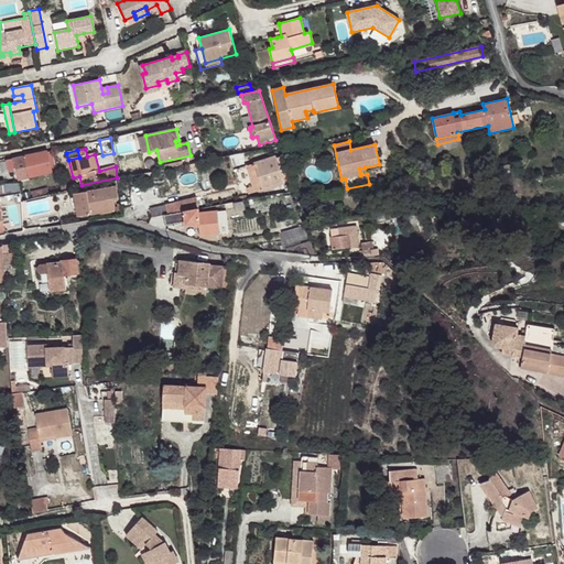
[(17,171),(19,180),(52,173),(51,169),(47,152),(47,151),(8,160),(10,172),(17,171)]
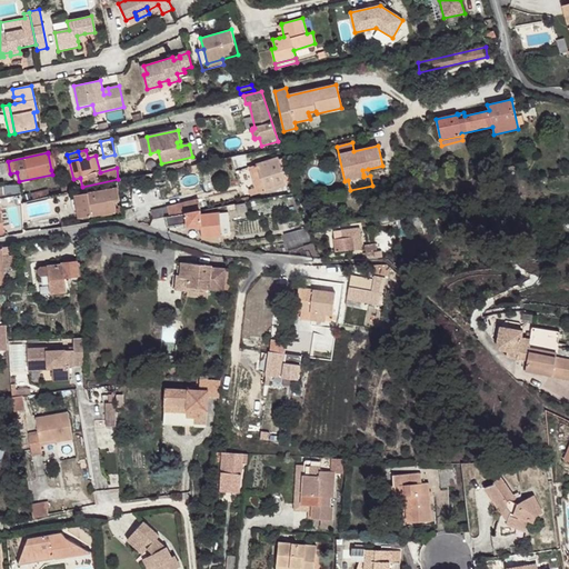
[(255,188),(256,193),(291,183),(285,158),(249,168),(255,188)]
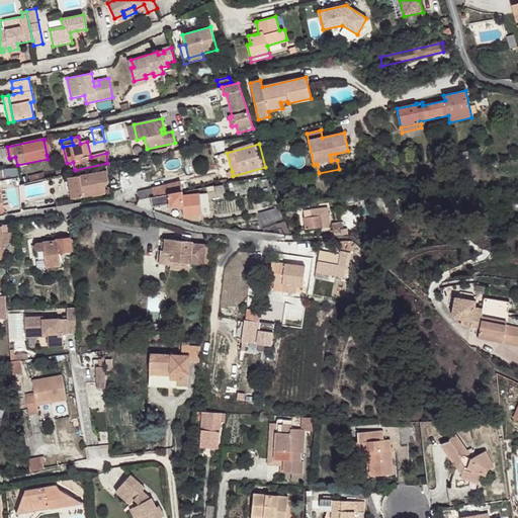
[(337,160),(339,169),(346,167),(344,157),(337,159),(337,160)]
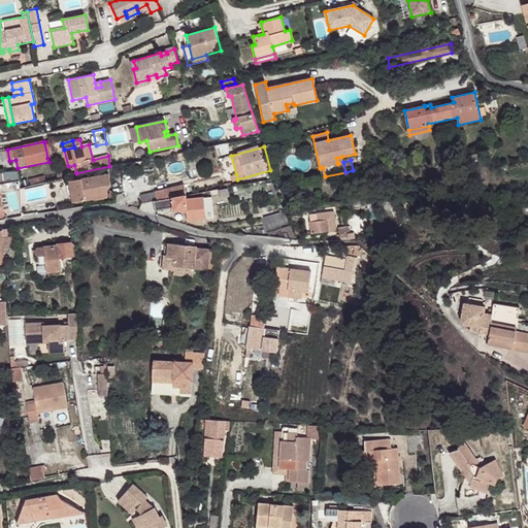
[(0,220),(5,220),(0,195),(4,195),(3,193),(20,189),(19,171),(3,171),(4,184),(1,185),(1,187),(0,187),(0,220)]
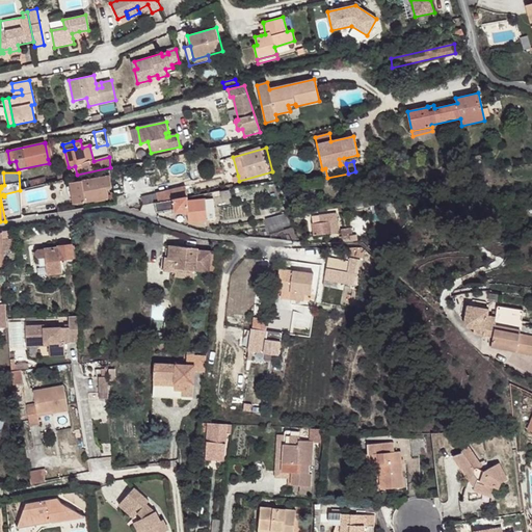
[(111,187),(110,176),(70,183),(74,204),(109,197),(107,188),(111,187)]
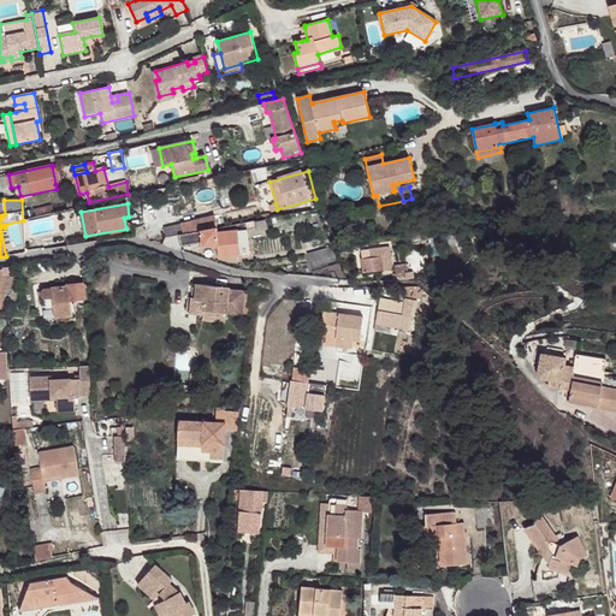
[(34,209),(36,217),(53,213),(52,206),(34,209)]
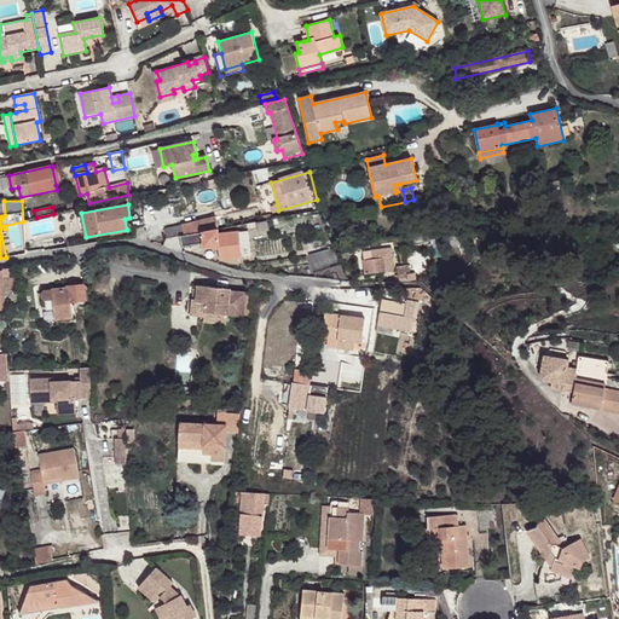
[(165,229),(167,239),(181,236),(217,230),(215,220),(165,229)]
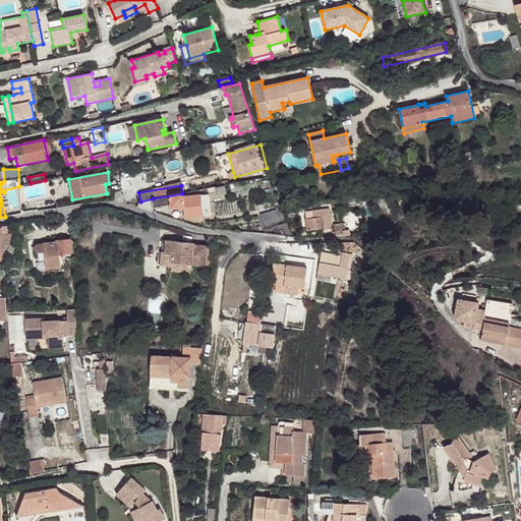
[(184,210),(185,218),(212,216),(210,194),(185,197),(184,193),(182,193),(153,198),(154,208),(171,205),(172,208),(180,208),(180,210),(184,210)]
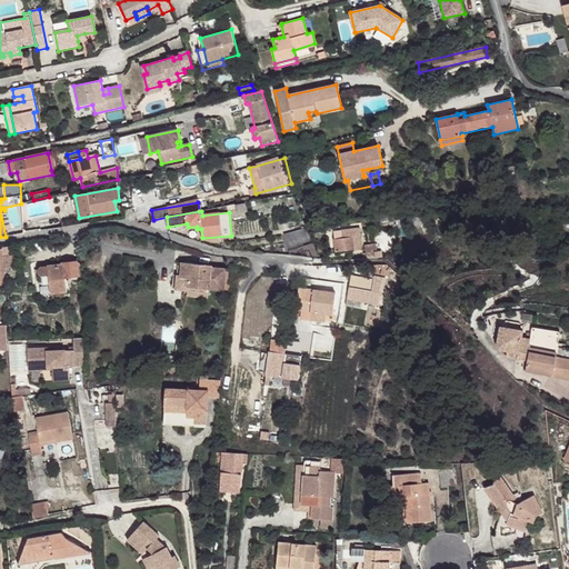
[(352,238),(355,250),(362,249),(359,229),(333,231),(335,240),(352,238)]
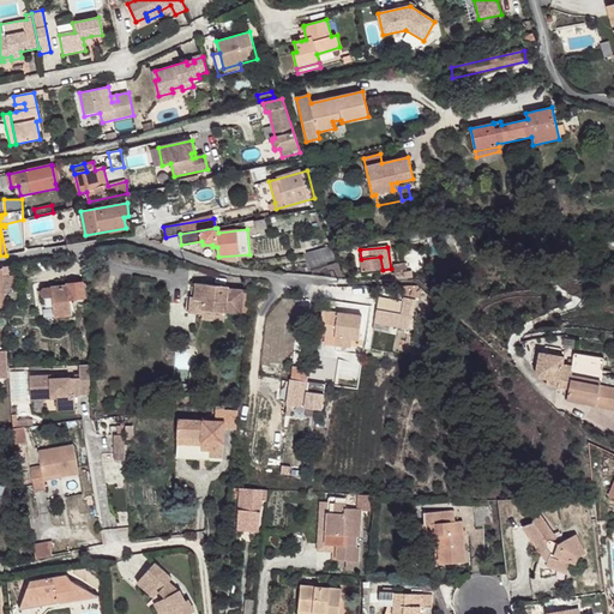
[(332,278),(344,280),(339,263),(335,264),(330,248),(307,254),(312,271),(329,266),(332,278)]
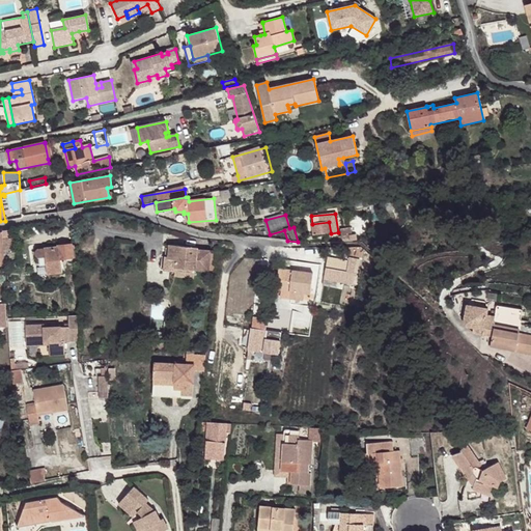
[(312,224),(313,235),(331,233),(329,222),(312,224)]
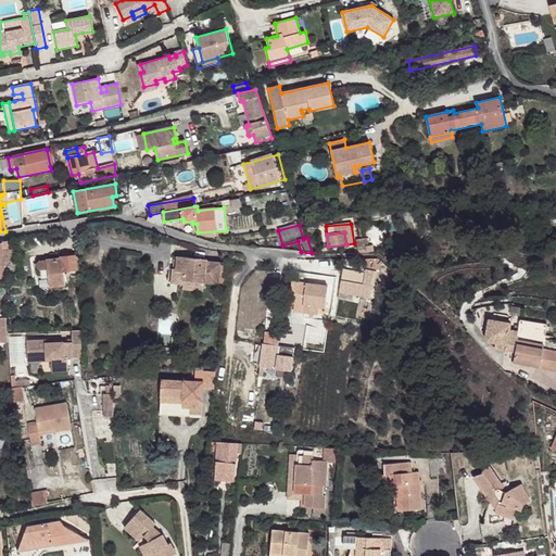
[(355,248),(356,254),(373,251),(371,245),(368,245),(367,238),(356,240),(358,248),(355,248)]
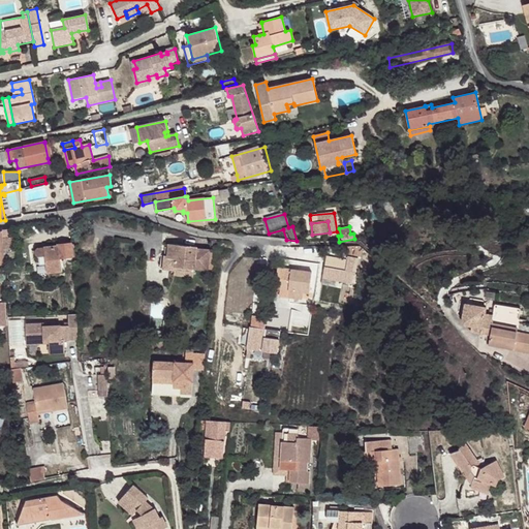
[(2,229),(3,249),(13,248),(13,237),(8,237),(7,229),(2,229)]
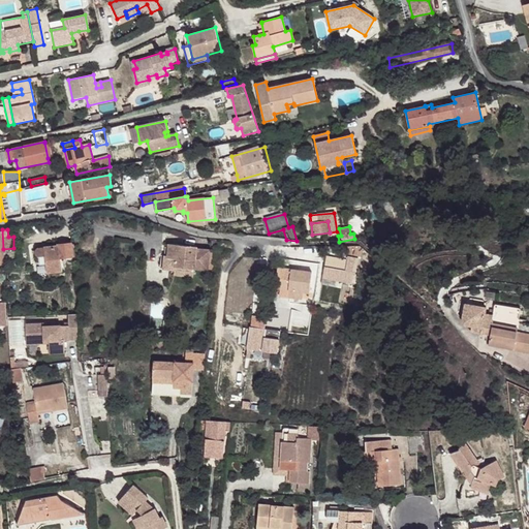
[(38,247),(36,250),(37,254),(38,255),(39,255),(39,261),(44,261),(47,261),(47,263),(48,273),(62,271),(61,258),(75,257),(74,244),(71,244),(71,243),(58,244),(58,245),(38,247)]
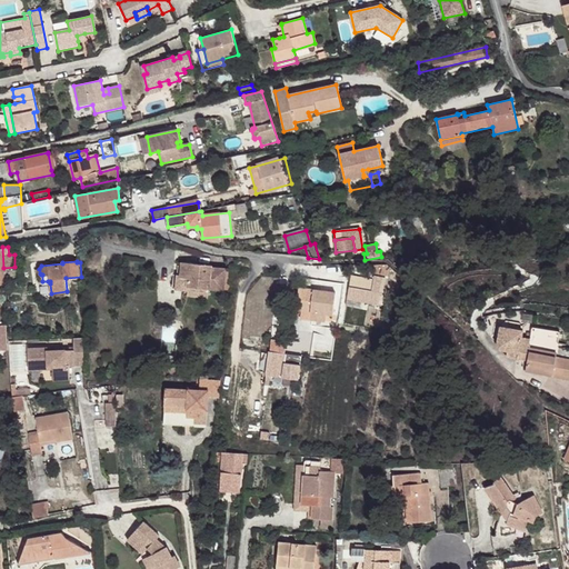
[(181,262),(181,268),(179,280),(176,280),(175,289),(188,290),(188,287),(209,289),(225,290),(227,269),(211,268),(211,266),(181,262)]
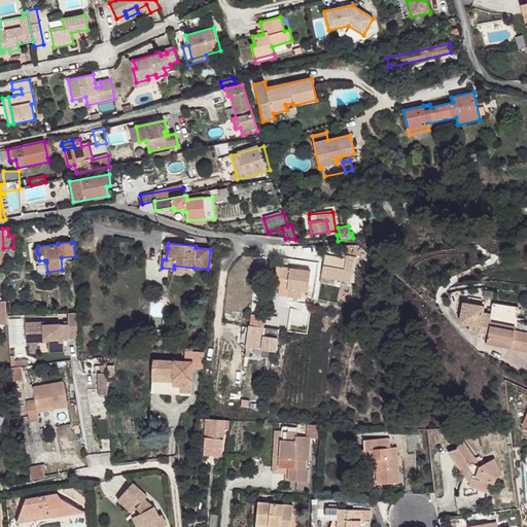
[(346,258),(325,254),(323,265),(350,270),(349,272),(354,273),(357,257),(347,255),(346,258)]
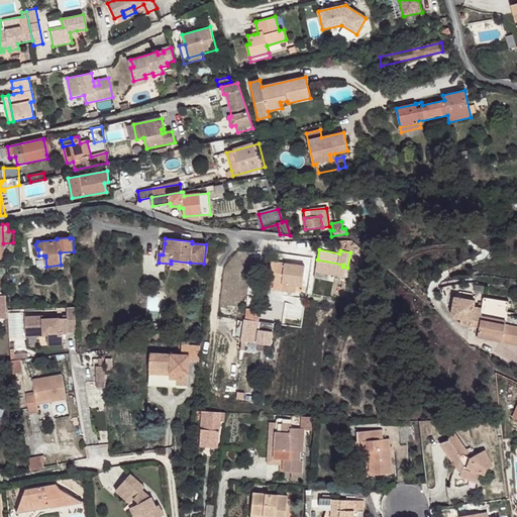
[(190,263),(171,261),(171,264),(170,269),(189,271),(190,263)]
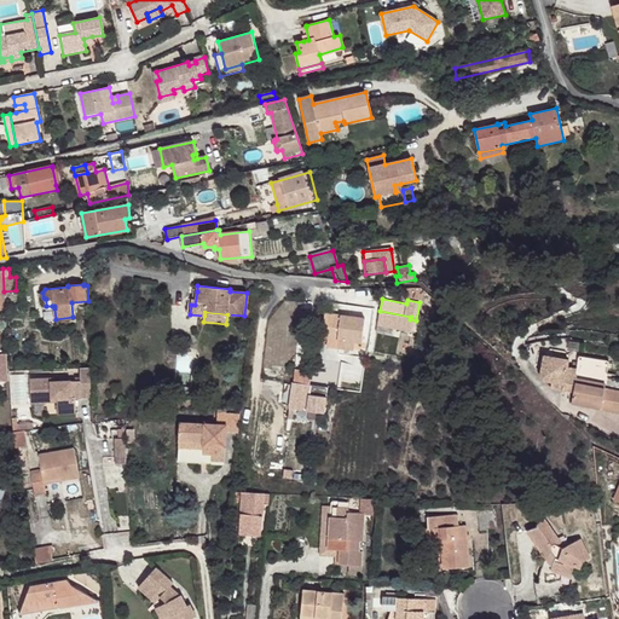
[(365,318),(325,312),(322,337),(324,337),(324,341),(328,342),(328,337),(354,341),(362,342),(365,318)]
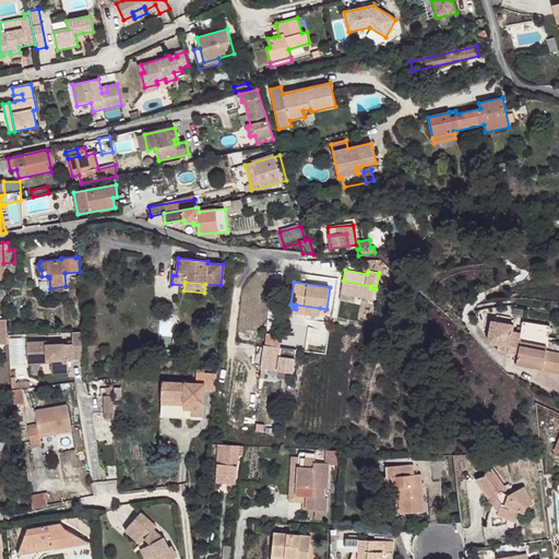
[(391,305),(379,302),(379,308),(381,308),(381,312),(388,314),(389,309),(391,309),(391,305)]
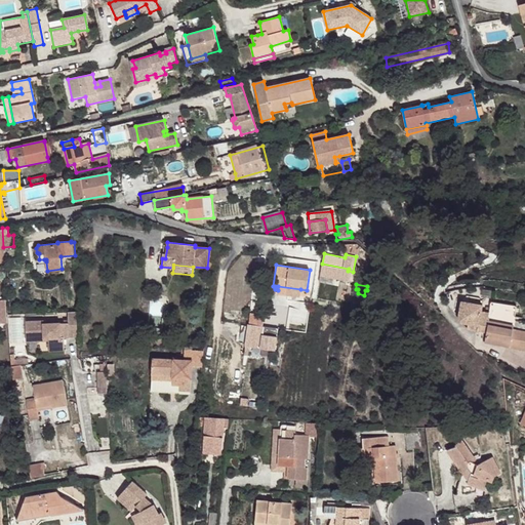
[(278,286),(278,290),(277,293),(299,296),(300,289),(278,286)]
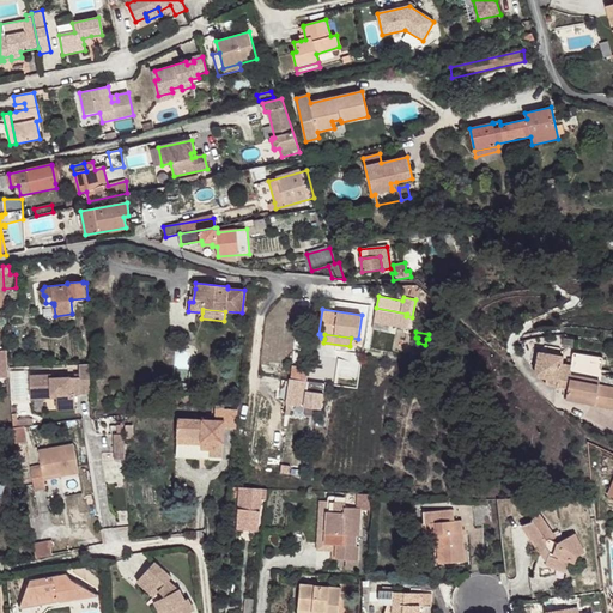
[(535,372),(539,377),(546,378),(558,381),(557,387),(568,389),(571,375),(572,370),(570,370),(571,365),(562,363),(563,356),(539,352),(535,372)]
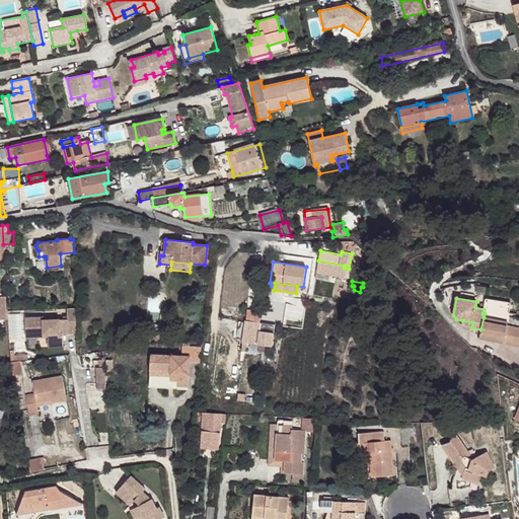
[(486,299),(484,309),(509,313),(510,303),(486,299)]
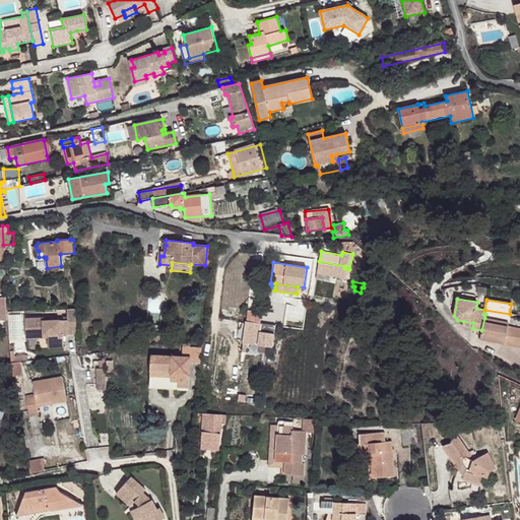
[(69,325),(76,325),(76,309),(68,309),(68,317),(68,320),(64,320),(52,320),(52,318),(26,319),(26,332),(45,332),(45,327),(49,327),(49,337),(49,344),(64,344),(64,334),(69,334),(69,325)]
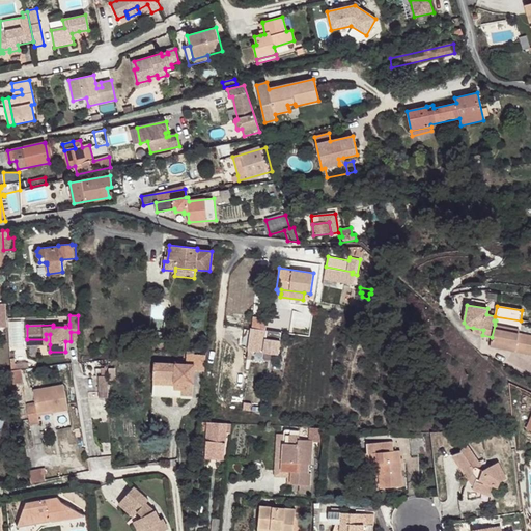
[(282,318),(280,332),(282,332),(282,333),(290,334),(294,320),(282,318)]
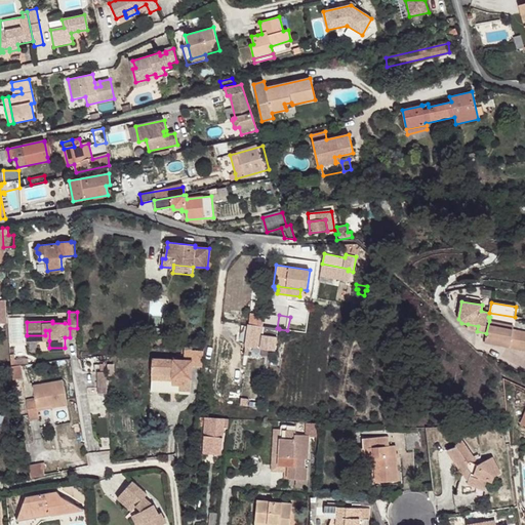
[(486,333),(485,342),(520,350),(523,332),(513,330),(501,327),(501,324),(489,321),(486,333)]
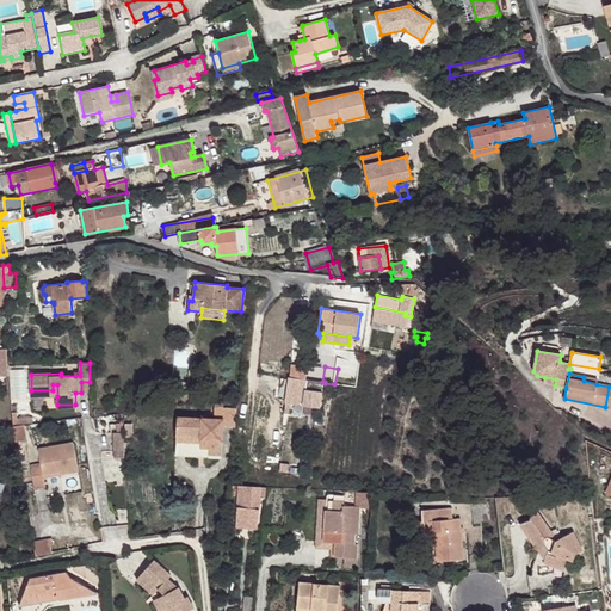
[(313,381),(290,377),(285,413),(289,413),(290,403),(306,406),(306,399),(310,400),(313,381)]
